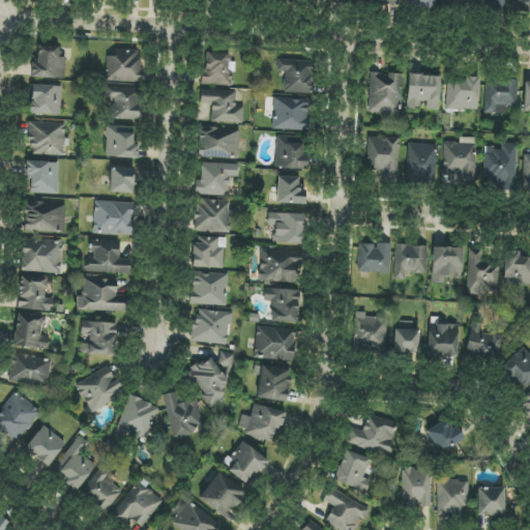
[(405,0),(405,8),(435,9),(435,0),(405,0)]
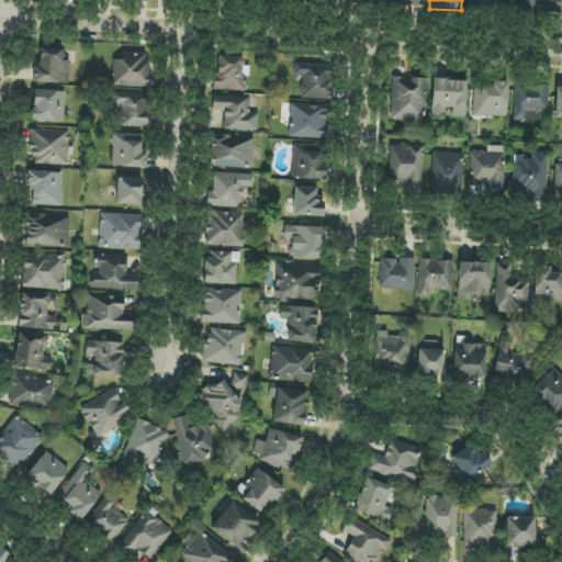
[(509,0),(509,12),(537,13),(537,0),(509,0)]
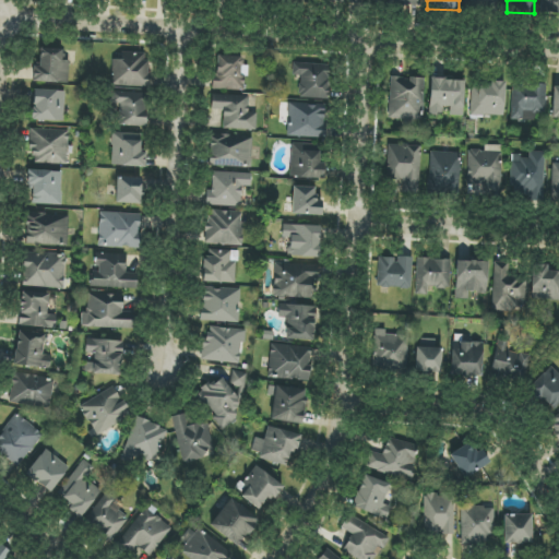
[(558,0),(540,0),(540,13),(558,13),(558,0)]
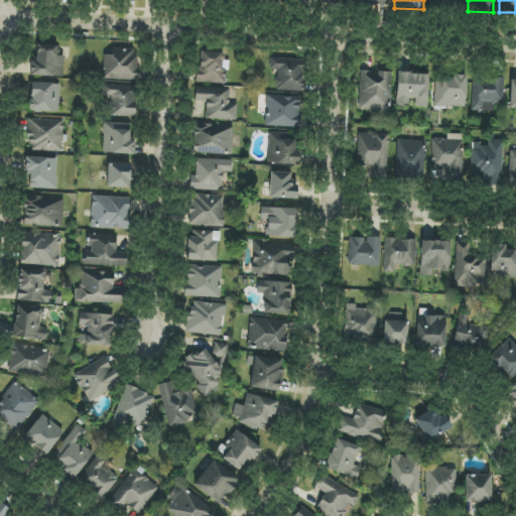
[(30,76),(62,77),(63,56),(57,55),(57,46),(36,45),(35,61),(31,61),(30,76)]
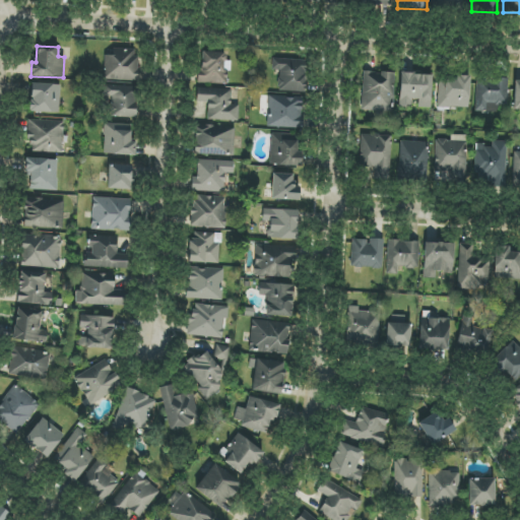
[(137,80),(138,49),(113,49),(113,56),(105,56),(104,80),(137,80)]
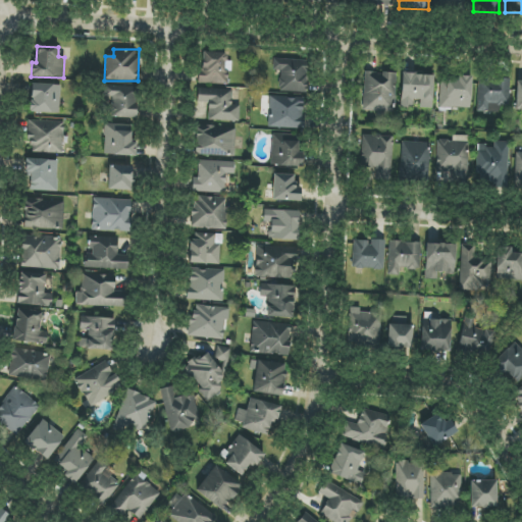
[(226,52),(204,52),(204,61),(199,61),(199,84),(226,85),(226,52)]
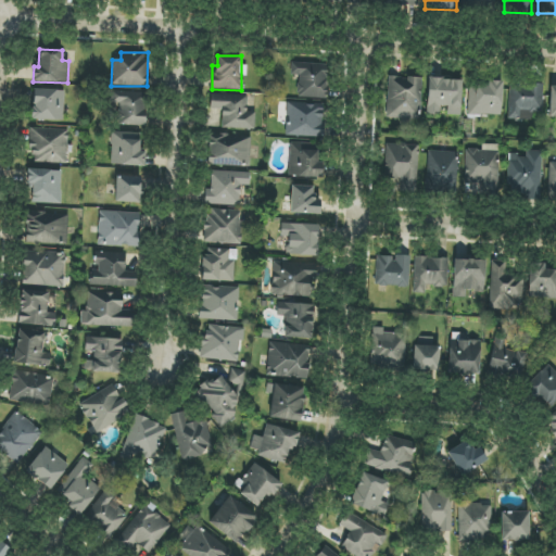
[(291,75),(298,75),(298,98),(327,99),(328,64),(291,63),(291,75)]
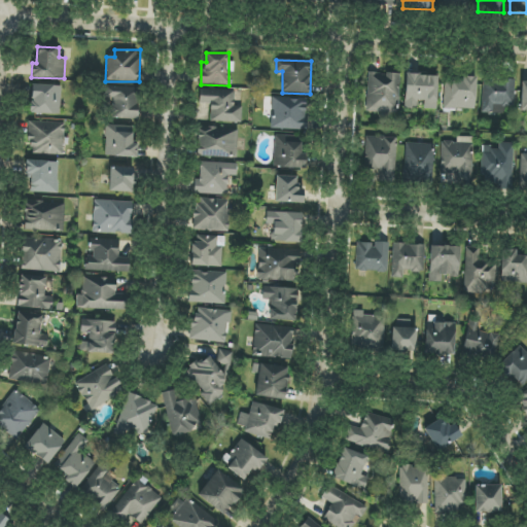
[(366,111),(398,112),(400,74),(369,73),(366,111)]
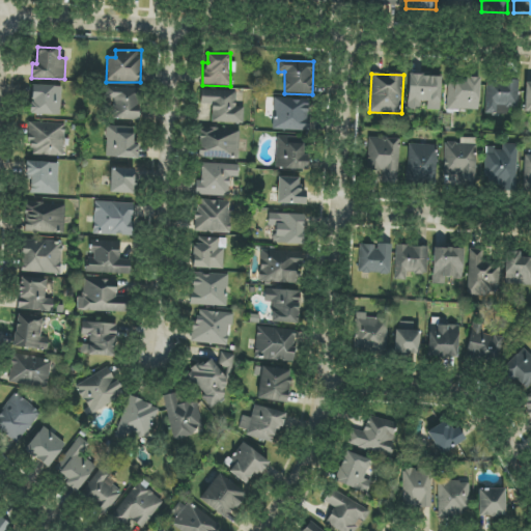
[(440,111),(441,77),(409,75),(408,110),(420,110),(421,102),(427,102),(426,110),(440,111)]
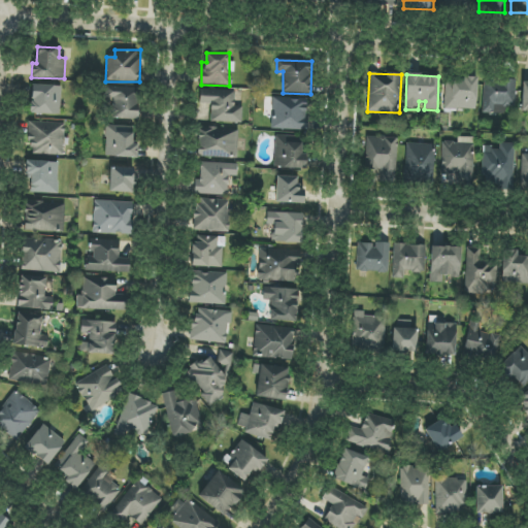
[(444,108),(476,109),(477,77),(463,76),(463,81),(446,80),(444,108)]
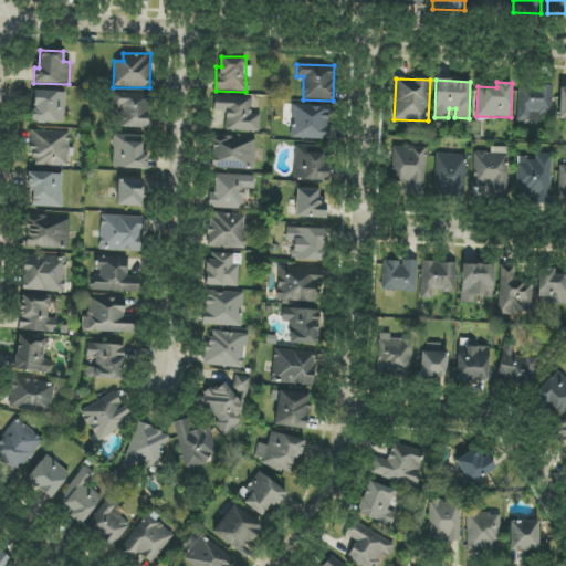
[(553,85),(519,84),(517,122),(543,122),(543,114),(552,115),(553,85)]
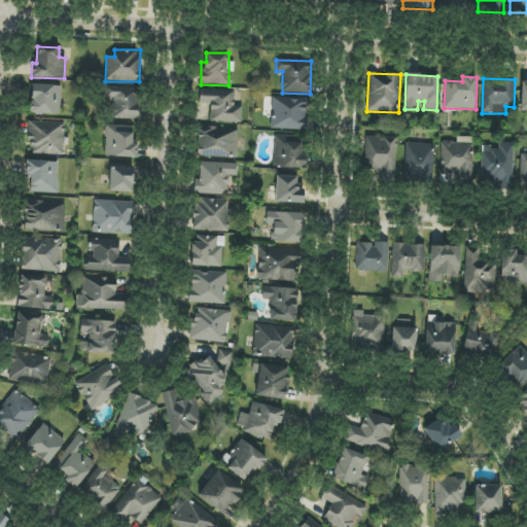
[(61,85),(31,84),(31,114),(60,114),(61,85)]
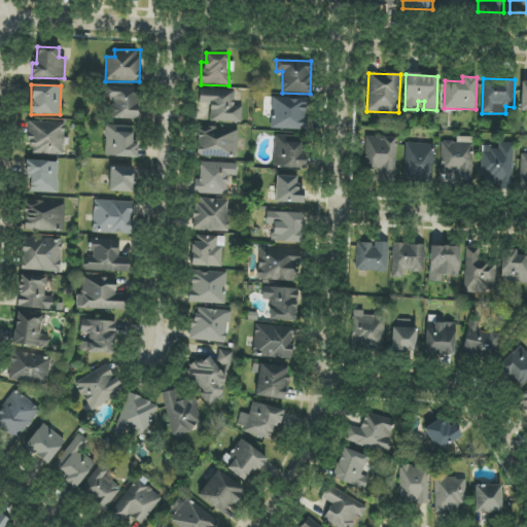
[(110,88),(109,118),(138,119),(139,89),(110,88)]
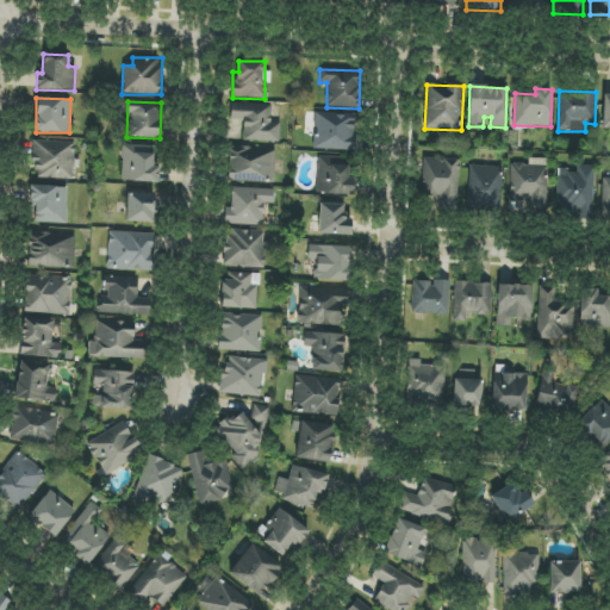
[(271,123),(272,105),(231,104),(230,120),(243,120),(242,141),(279,142),(280,123),(271,123)]
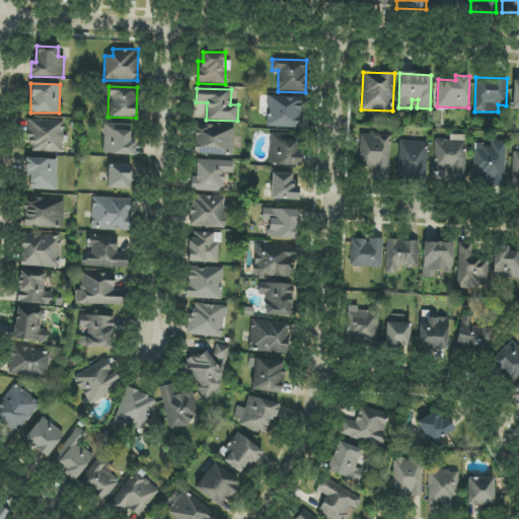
[(302,128),(302,97),(268,96),(267,127),(302,128)]
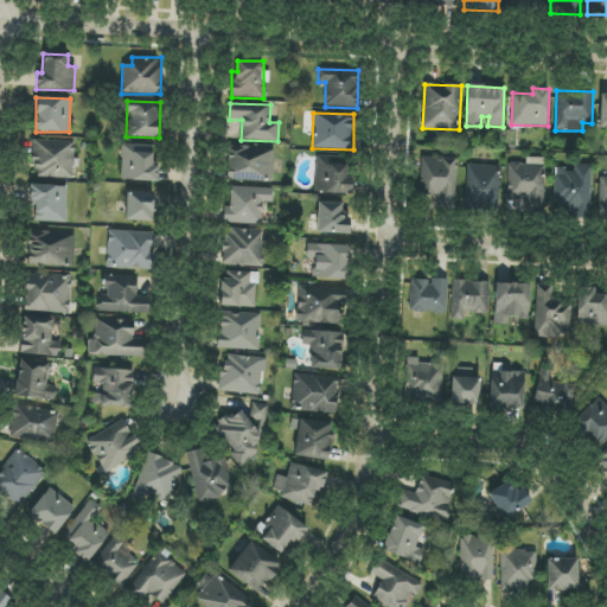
[(72,179),(75,141),(34,140),(33,177),(72,179)]
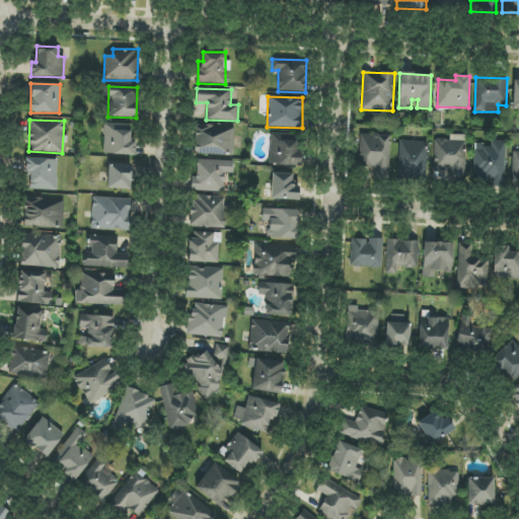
[(131,124),(103,124),(103,154),(135,155),(135,141),(130,141),(131,124)]
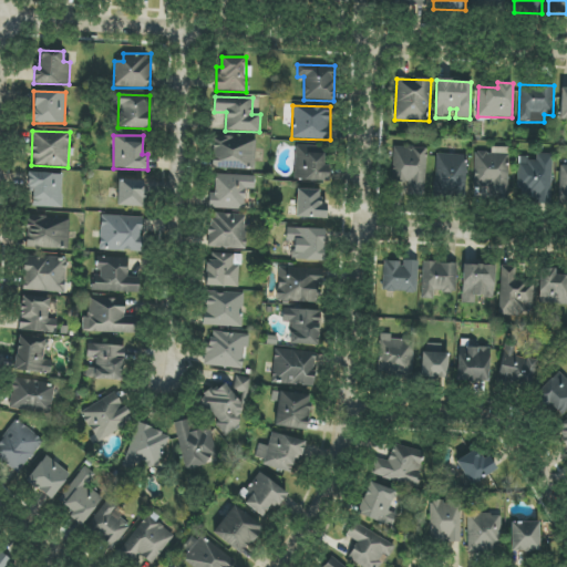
[(255,169),(256,137),(213,136),(212,168),(255,169)]
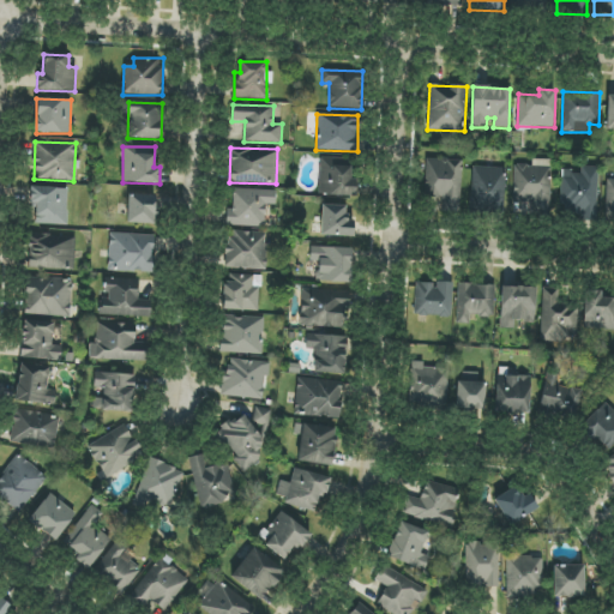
[(319,196),(353,197),(354,158),(320,157),(319,196)]
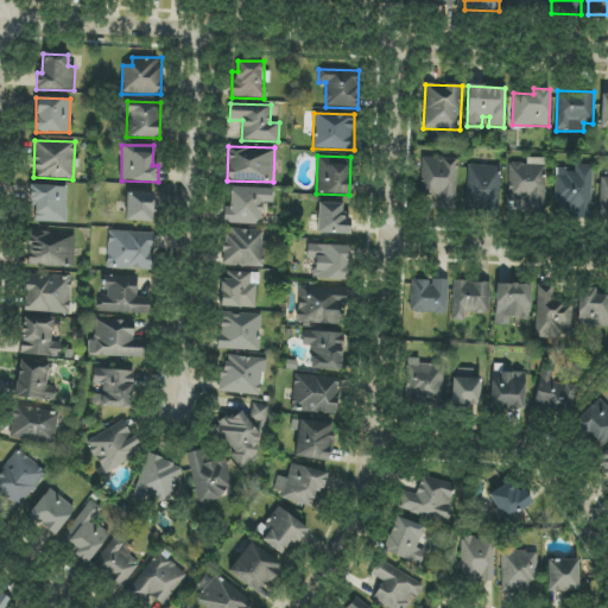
[(457,159),(423,158),(422,195),(430,195),(430,209),(456,209),(457,159)]
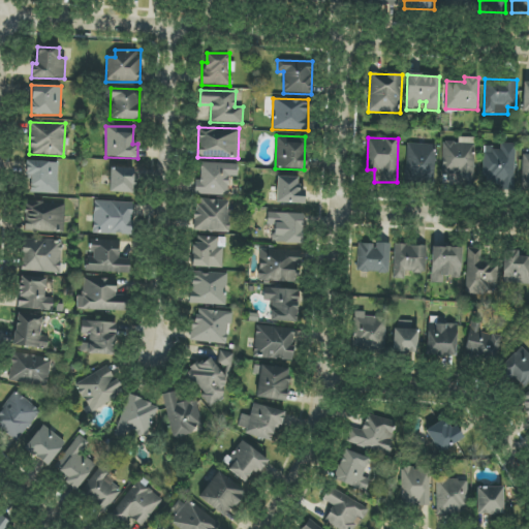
[(442,175),(460,175),(460,187),(473,188),(475,137),(458,137),(458,142),(442,142),(442,175)]
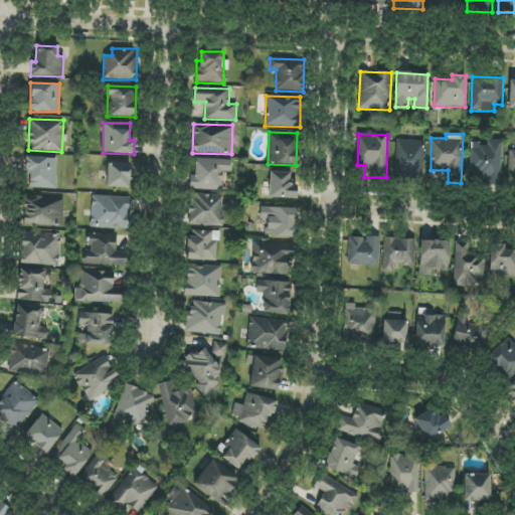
[(423,141),(396,140),(396,178),(423,179),(423,141)]
